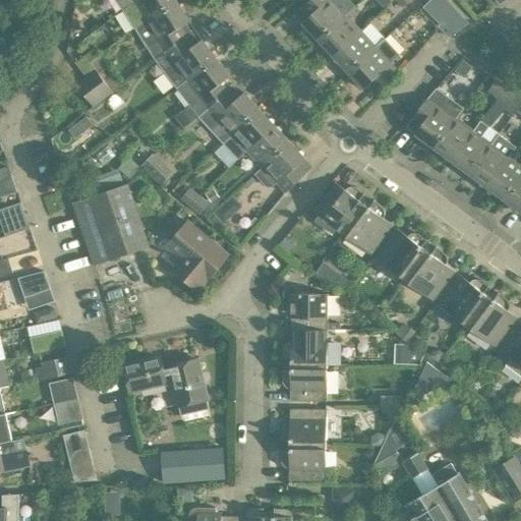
[(115,0),(122,10),(132,4),(138,0),(115,0)]
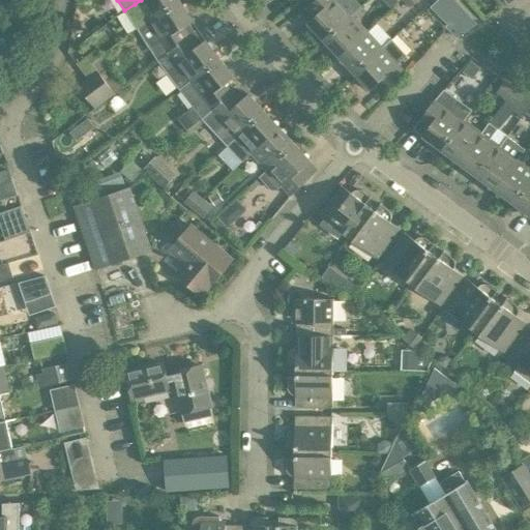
[(179,2),(177,0),(141,0),(135,4),(124,10),(136,30),(138,29),(179,2)]
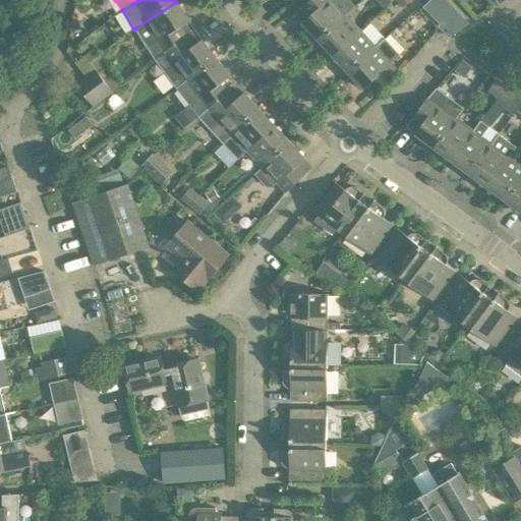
[(345,14),(346,14),(354,6),(349,0),(309,0),(302,7),(310,15),(301,22),(317,40),(345,14)]
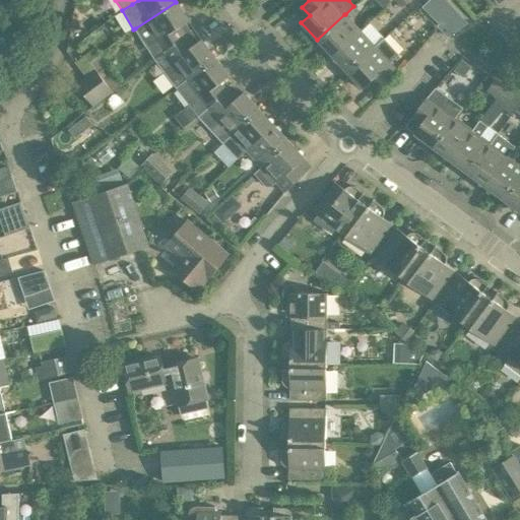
[(445,0),(428,0),(424,4),(440,22),(438,24),(438,25),(449,36),(450,36),(468,23),(445,0)]
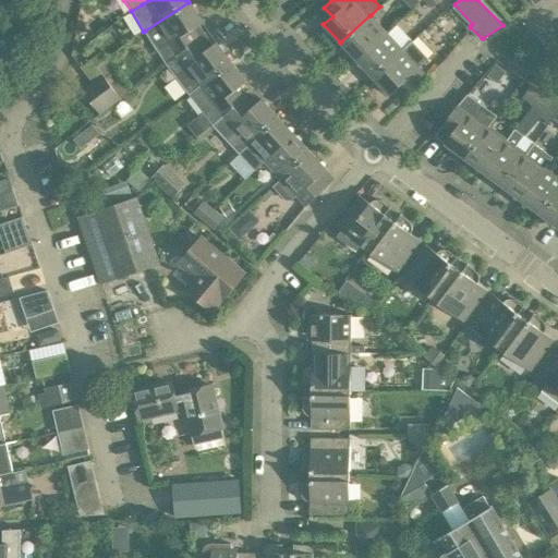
[(202,24),(189,2),(145,31),(166,63),(174,57),(174,56),(199,39),(193,29),(202,24)]
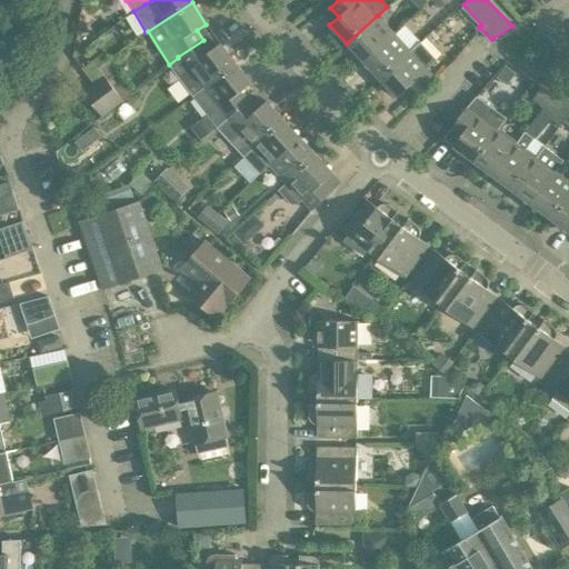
[(393,33),(378,16),(377,16),(347,43),(363,61),(393,33)]
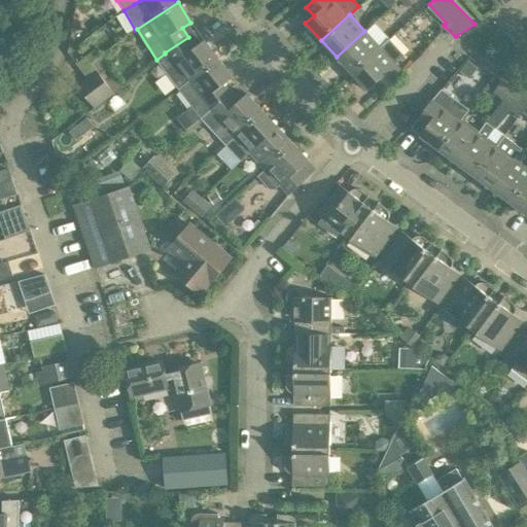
[(380,47),(364,31),(337,57),(352,73),(380,47)]
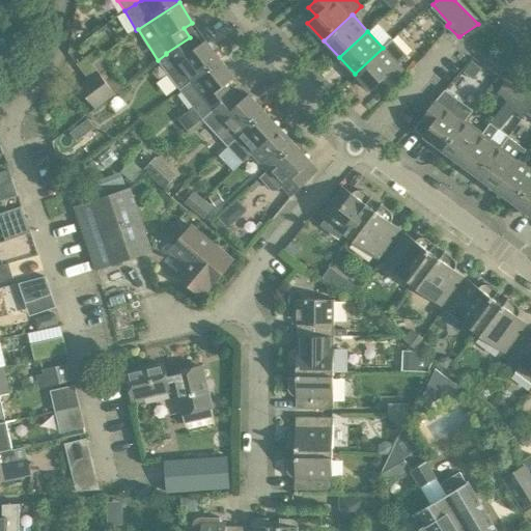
[(197,47),(190,37),(166,53),(166,54),(158,60),(180,89),(189,83),(188,82),(219,59),(204,42),(197,47)]
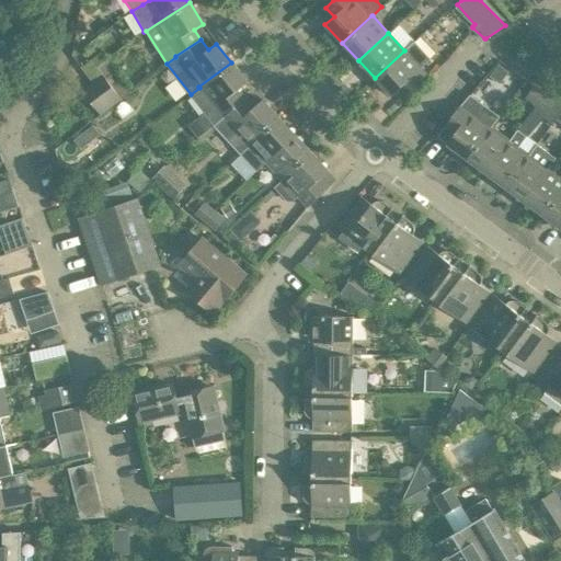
[(414,41),(404,50),(375,78),(391,96),(400,89),(409,98),(430,78),(421,68),(431,58),(414,41)]
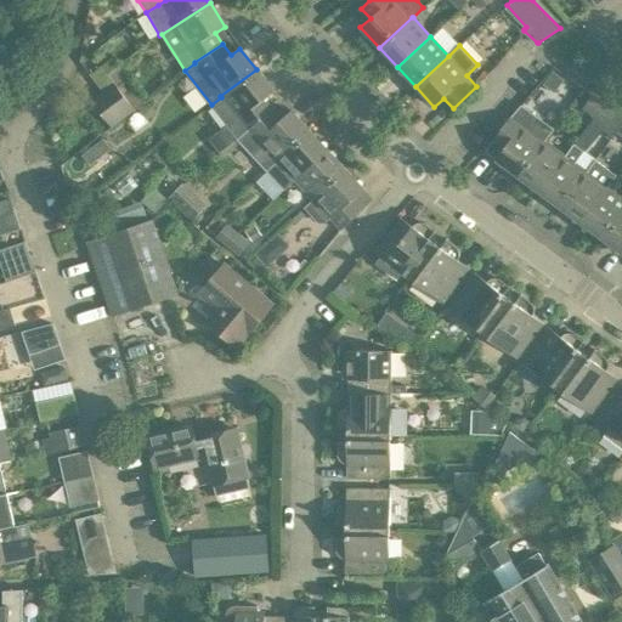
[(116,69),(109,61),(89,78),(102,95),(122,119),(133,111),(107,77),(116,69)]
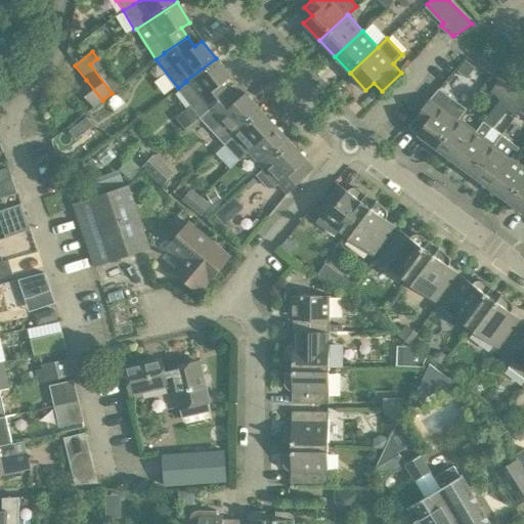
[(230,78),(216,58),(185,81),(186,82),(178,88),(199,117),(208,110),(229,92),(222,84),(230,78)]
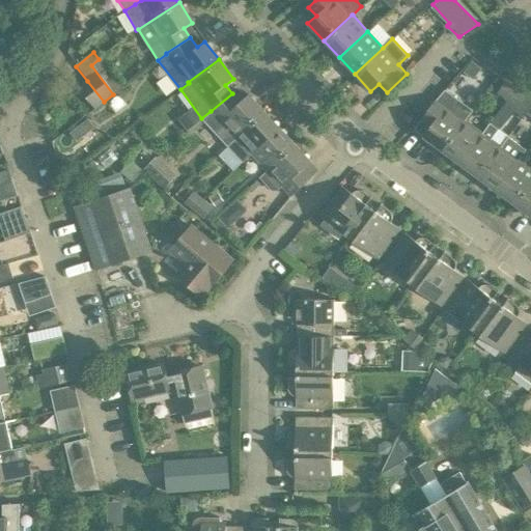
[(465,73),(473,79),(481,68),(473,62),(465,73)]
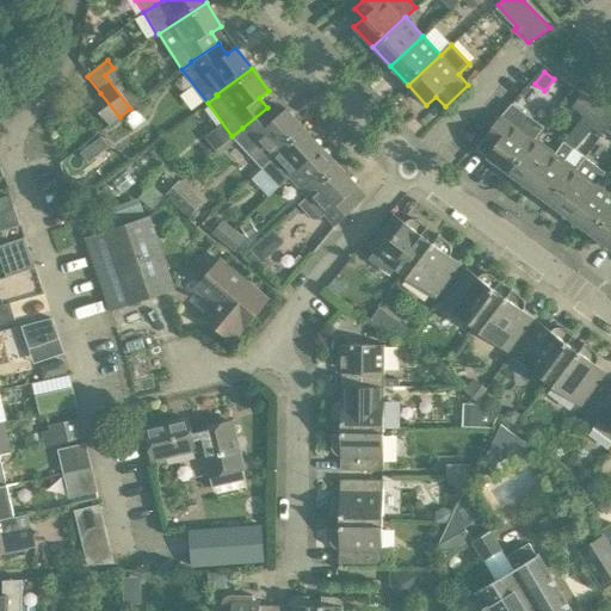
[(119,117),(100,93),(88,102),(107,125),(119,117)]
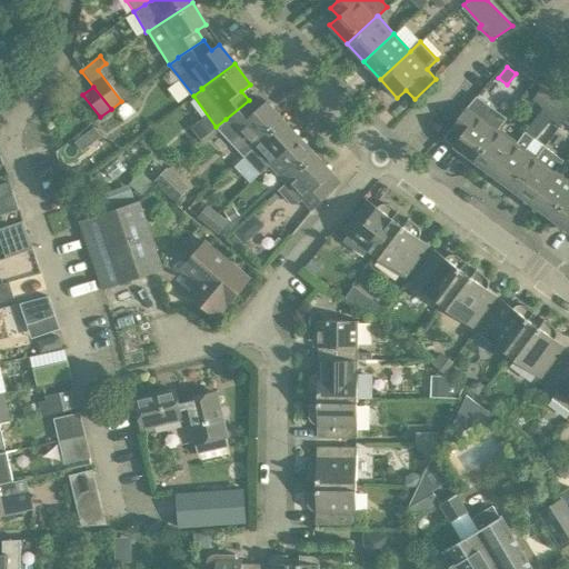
[(545,106),(552,95),(542,87),(533,98),(545,106)]
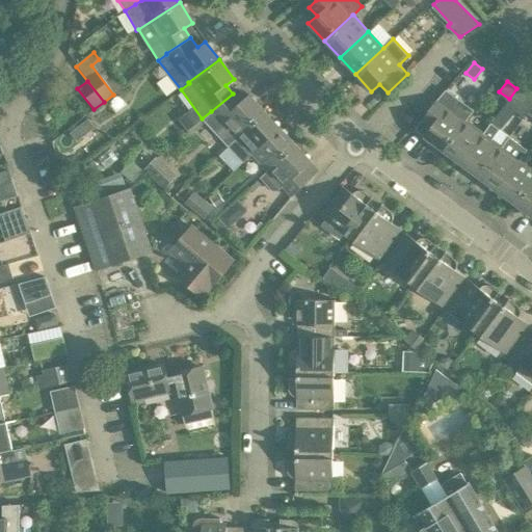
[(509,99),(505,103),(524,116),(531,105),(531,100),(516,88),(509,99)]
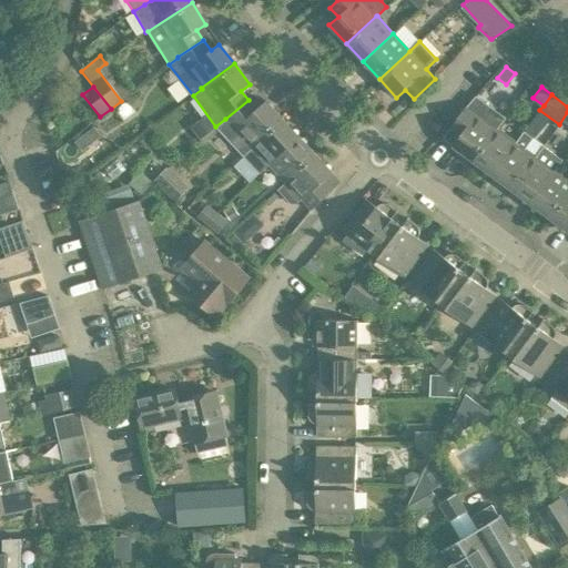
[(444,140),(453,146),(473,161),(497,129),(498,129),(506,119),(476,97),(467,107),(444,140)]
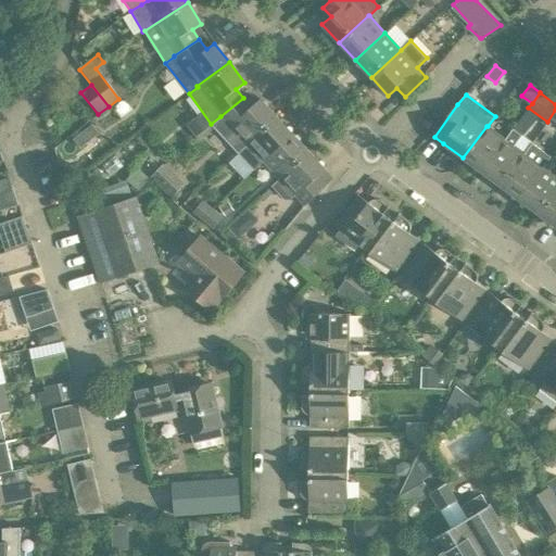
[(239,153),(248,146),(247,144),(275,117),(260,100),(252,108),(244,100),(243,98),(220,116),(211,124),(213,126),(239,153)]
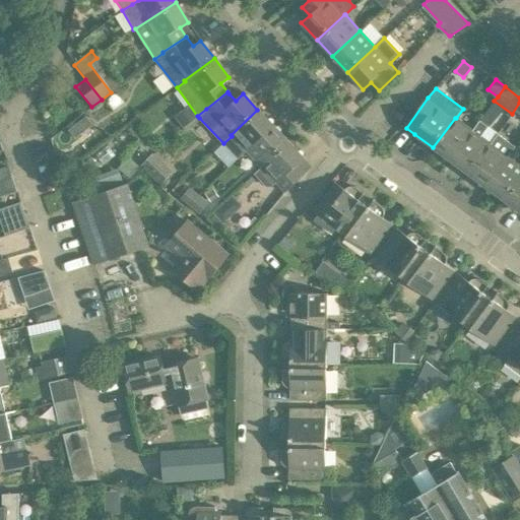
[(272,126),(257,110),(231,135),(232,136),(246,151),(272,126)]
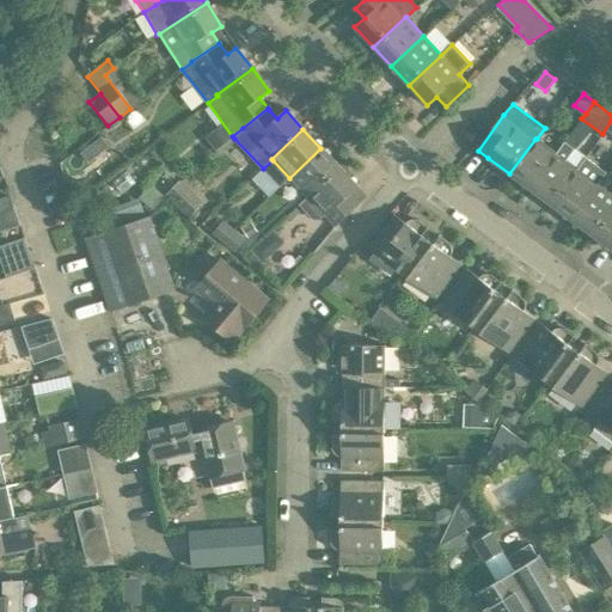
[(556,153),(537,139),(536,139),(509,173),(531,189),(557,153),(556,153)]
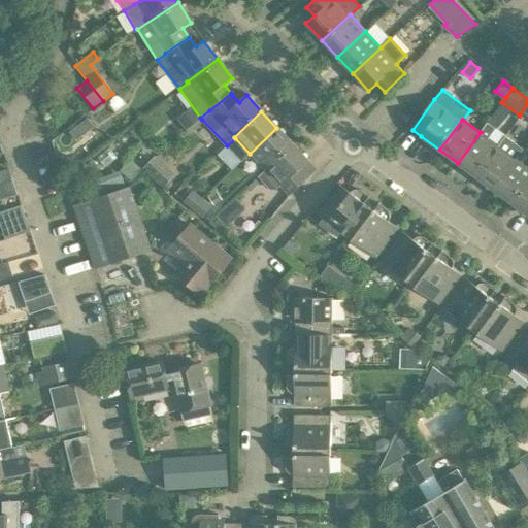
[(458,163),(476,176),(498,146),(488,138),(496,128),(487,122),(480,132),(481,132),(458,163)]
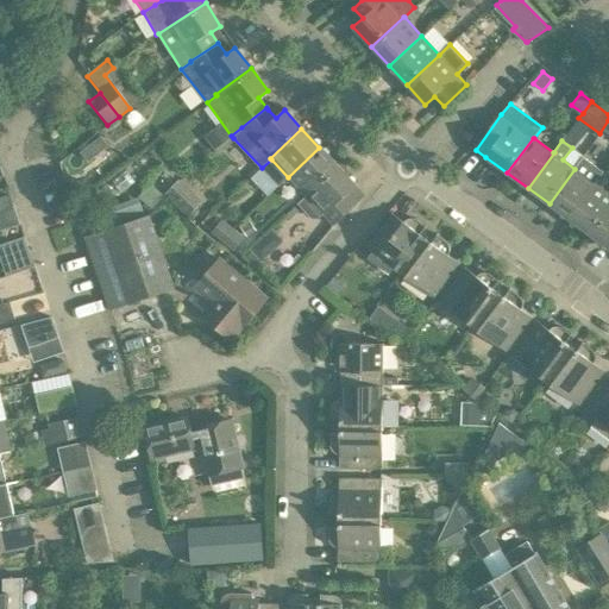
[(288,177),(306,196),(337,167),(319,148),(288,177)]
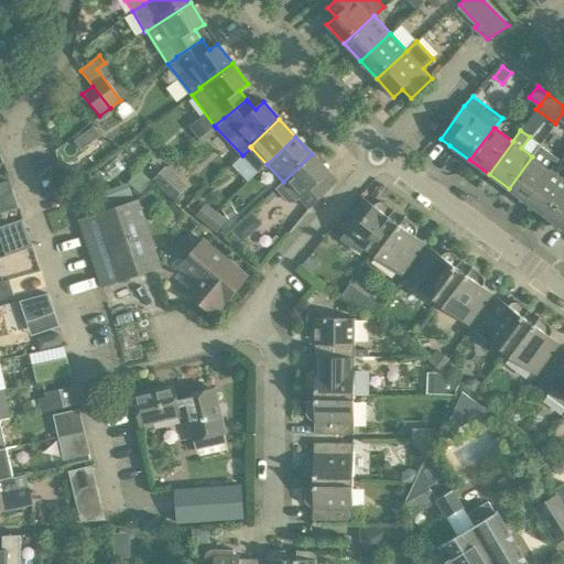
[(283,182),(275,188),(289,203),(294,203),(299,198),(308,208),(329,188),(321,180),(328,172),(312,154),(283,182)]
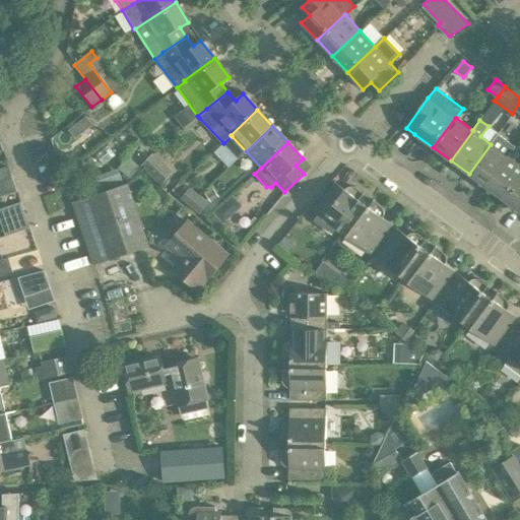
[(469,174),(486,187),(509,157),(491,144),(469,174)]
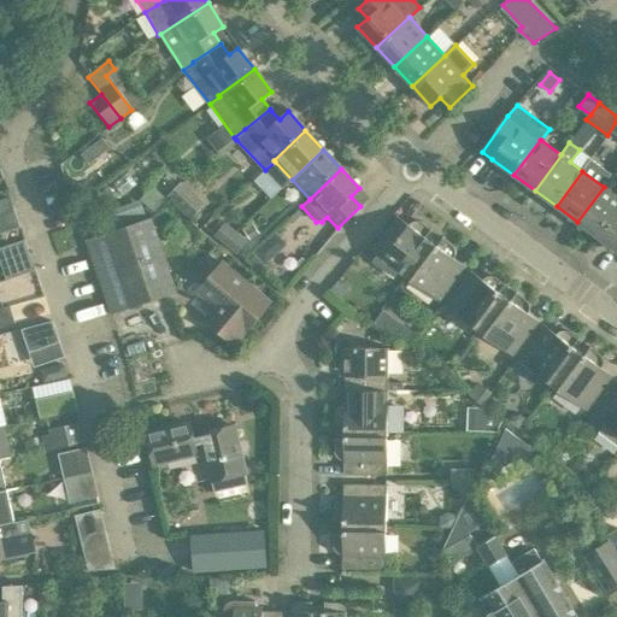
[(178,186),(166,198),(189,219),(201,207),(178,186)]
